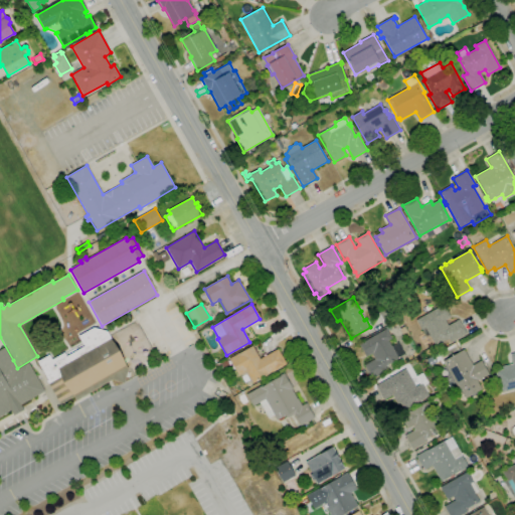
[(436,346),(428,335),(425,337),(415,321),(443,304),(451,317),(445,320),(448,326),(458,320),(466,333),(451,342),(449,338),(436,346)]
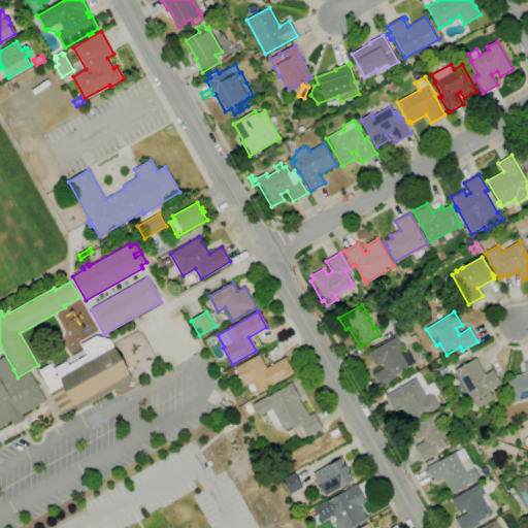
[(413,343),(409,338),(414,335),(418,340),(413,343)]
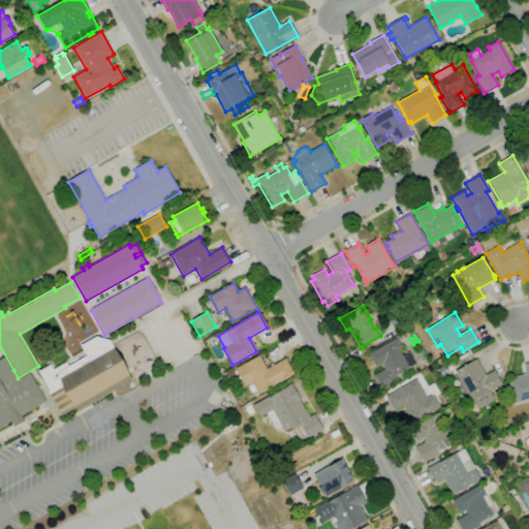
[(131,379),(127,394),(116,390),(78,411),(75,408),(62,415),(49,392),(50,391),(38,372),(51,365),(53,370),(66,363),(68,367),(87,355),(81,346),(96,337),(110,341),(131,379)]
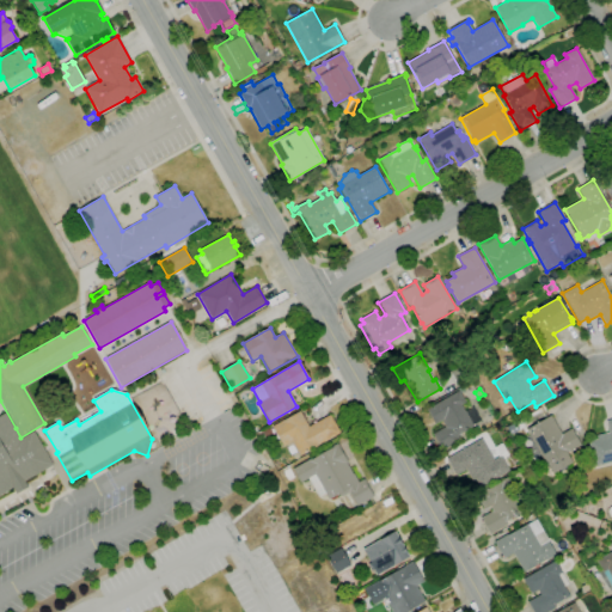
[(442,451),(433,434),(445,427),(441,421),(434,424),(426,409),(459,391),(467,404),(461,407),(465,411),(476,405),(481,414),(475,418),(477,423),(472,426),(473,427),(458,435),(460,440),(442,451)]
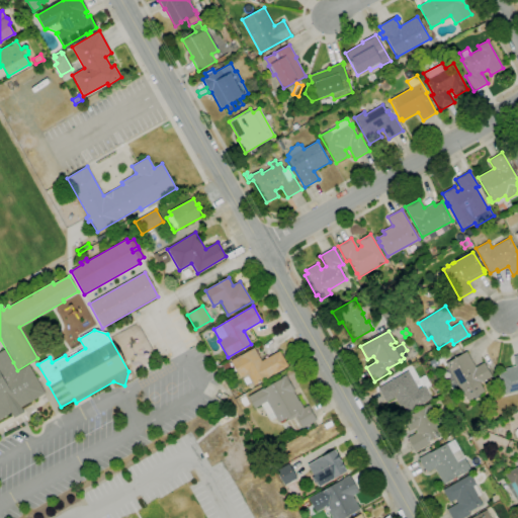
[(254,385),(252,381),(247,384),(243,376),(240,378),(230,361),(254,348),(261,361),(279,351),(287,366),(269,376),(269,377),(254,385)]
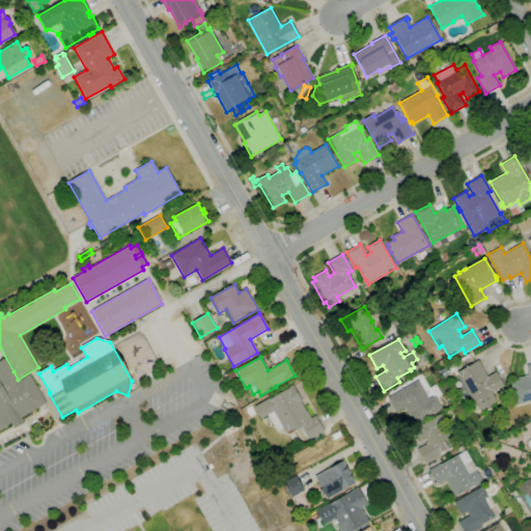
[(18,380),(16,381),(17,382),(29,374),(46,403),(21,418),(24,422),(14,428),(11,424),(0,430),(0,361),(5,358),(12,372),(14,371),(18,380)]
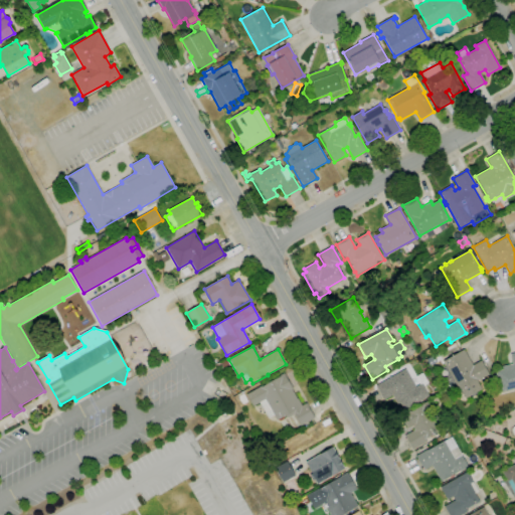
[(466,399),(460,389),(459,389),(443,362),(464,349),(473,365),(480,361),(488,374),(477,381),(482,389),(466,399)]
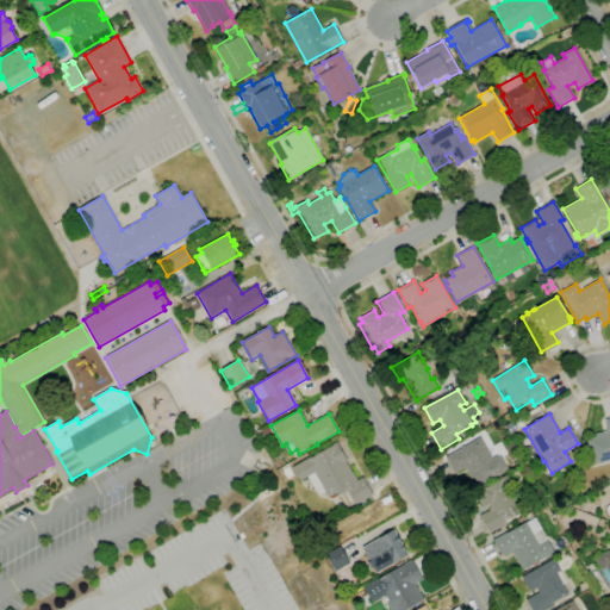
[(609,460),(593,465),(586,441),(596,439),(595,435),(608,431),(604,419),(609,417),(609,460)]
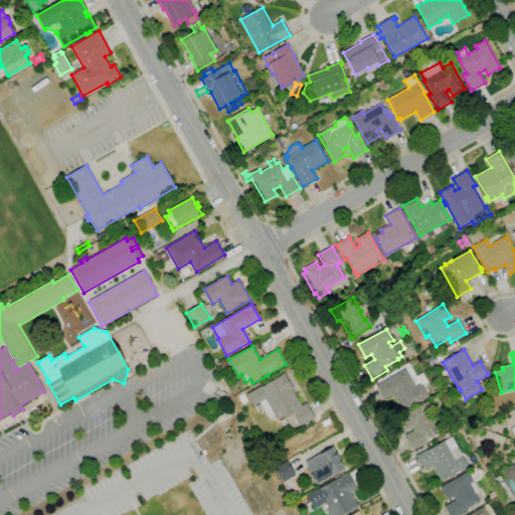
[(224,370),(220,363),(226,360),(230,367),(224,370)]
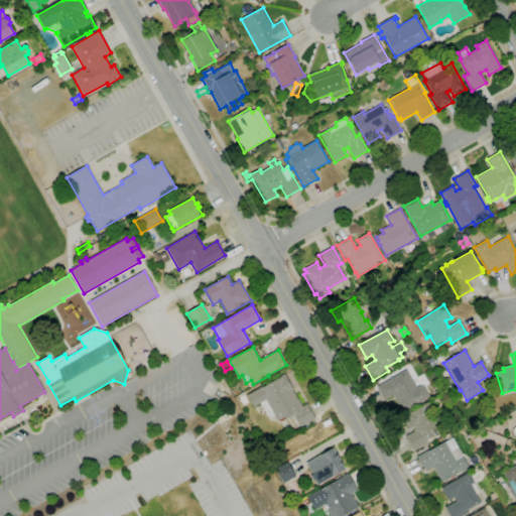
[(403,413),(393,396),(384,401),(376,387),(406,370),(417,388),(420,386),(416,378),(423,374),(427,382),(422,385),(429,397),(403,413)]
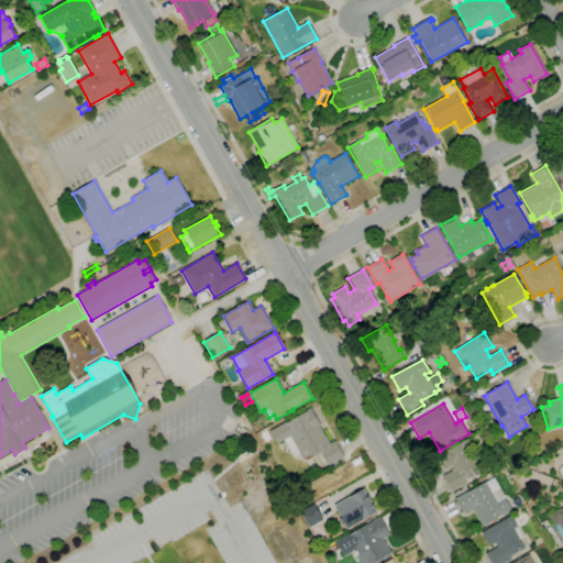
[(328,465),(320,453),(313,456),(313,455),(307,460),(306,457),(302,460),(299,454),(294,457),(284,440),(276,444),(269,431),(286,422),(286,423),(311,409),(320,423),(326,421),(328,426),(321,429),(324,437),(326,435),(330,444),(334,441),(343,456),(328,465)]
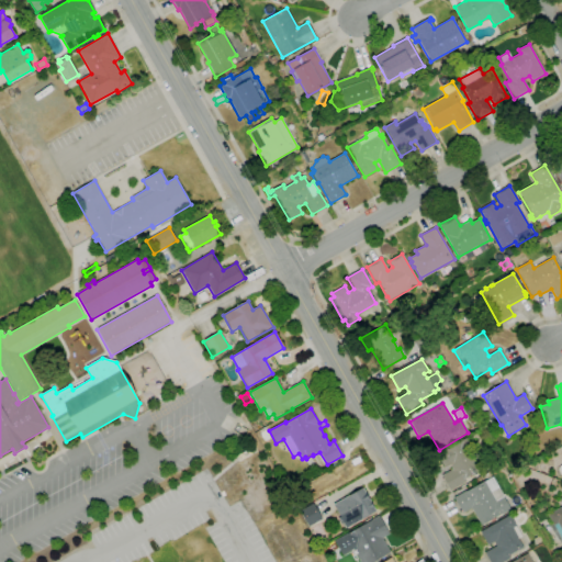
[(450,491),(440,476),(452,469),(450,465),(441,471),(434,457),(448,449),(465,439),(473,450),(469,452),(480,471),(464,480),(465,482),(450,491)]
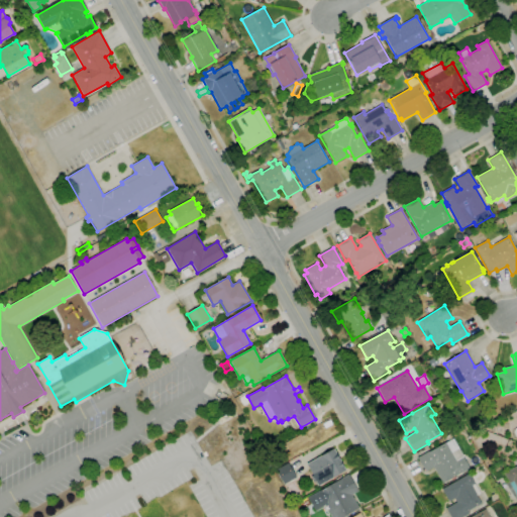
[(446,484),(444,482),(442,483),(433,467),(425,472),(417,457),(429,451),(445,442),(445,443),(453,439),(463,457),(469,468),(454,476),(456,479),(453,481),(451,478),(446,481),(447,484),(446,484)]
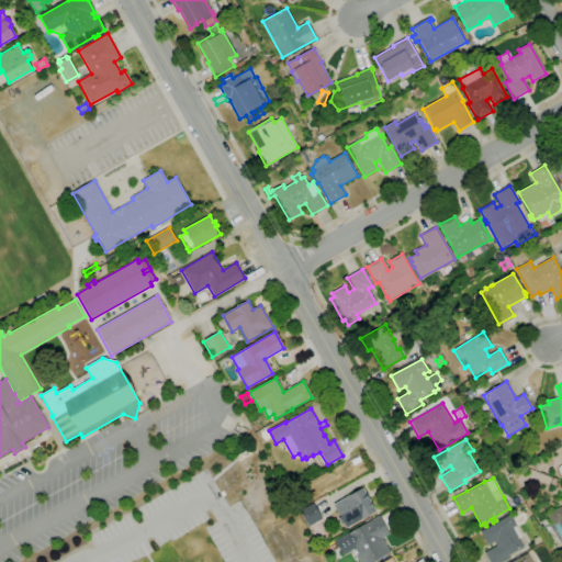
[(346,528),(333,504),(362,489),(375,513),(346,528)]
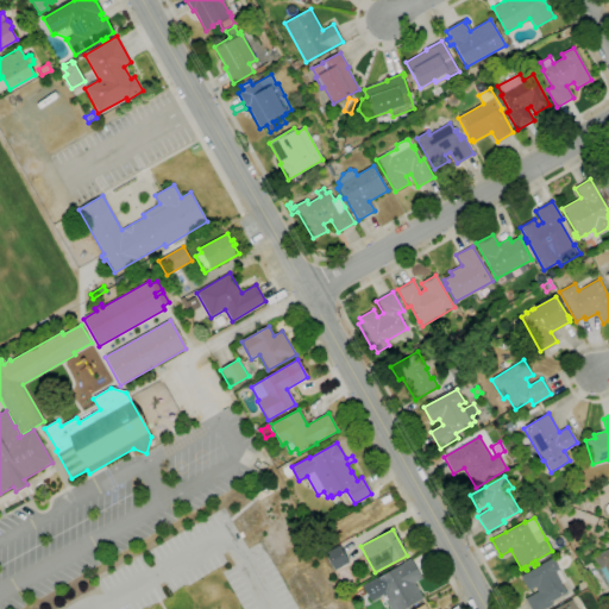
[(608,589),(607,591),(596,571),(600,569),(594,558),(608,548),(608,546),(607,541),(608,539),(608,589)]
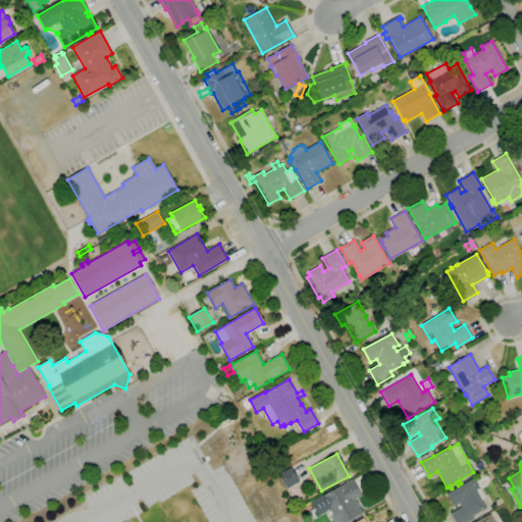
[(285,489),(278,475),(291,468),(299,482),(285,489)]
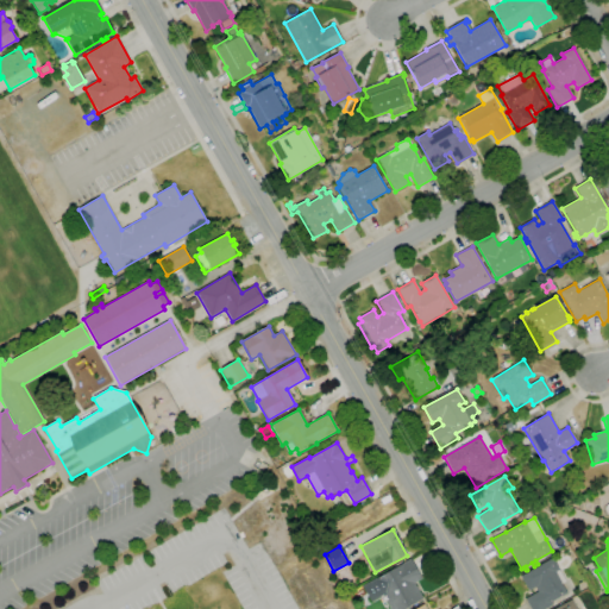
[(544,608),(531,608),(525,598),(537,591),(534,588),(528,591),(520,577),(522,576),(522,573),(527,571),(527,572),(553,558),(566,582),(562,584),(567,594),(552,602),(553,604),(544,608)]
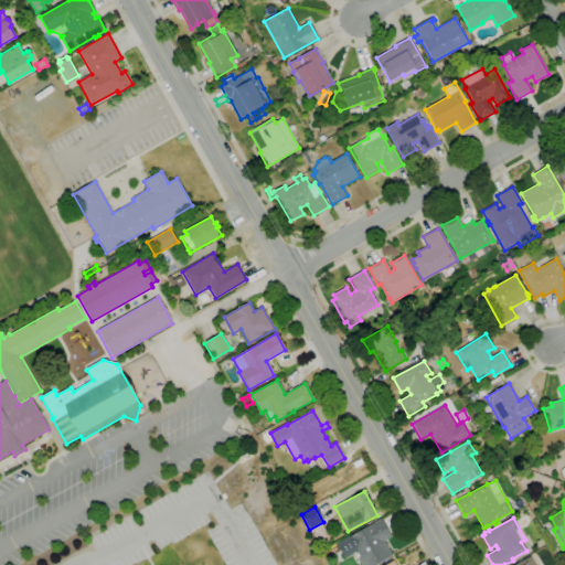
[(375,564),(362,564),(355,552),(343,558),(336,544),(347,537),(381,519),(391,537),(384,541),(393,556),(375,564)]
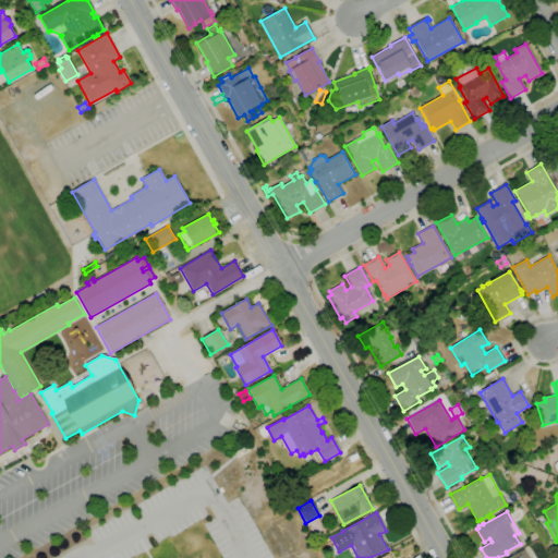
[(314,537),(310,530),(317,525),(322,533),(314,537)]
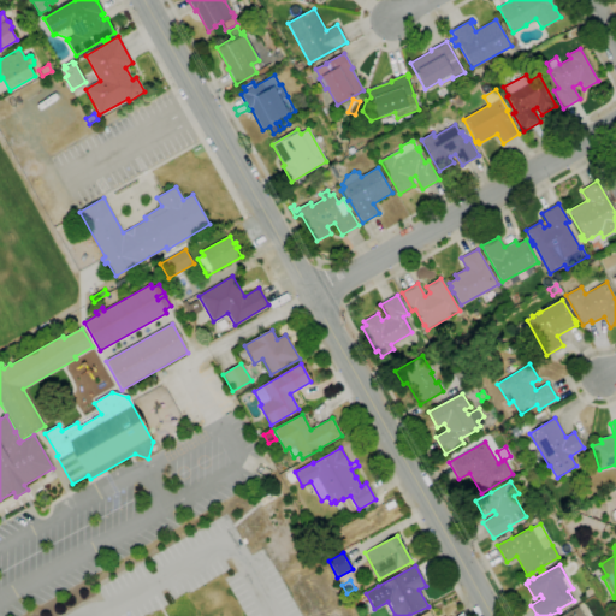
[(587,597),(585,591),(594,586),(597,592),(587,597)]
